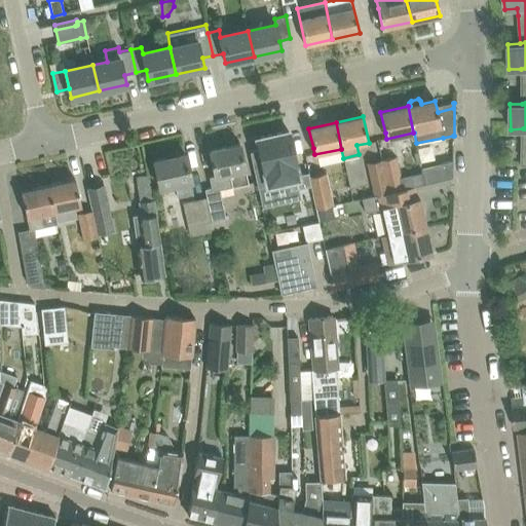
[(299,176),(296,165),(297,165),(290,132),(257,139),(260,150),(251,152),(258,188),(268,185),(268,186),(289,181),(291,191),(299,189),(311,186),(309,177),(309,174),(299,176)]
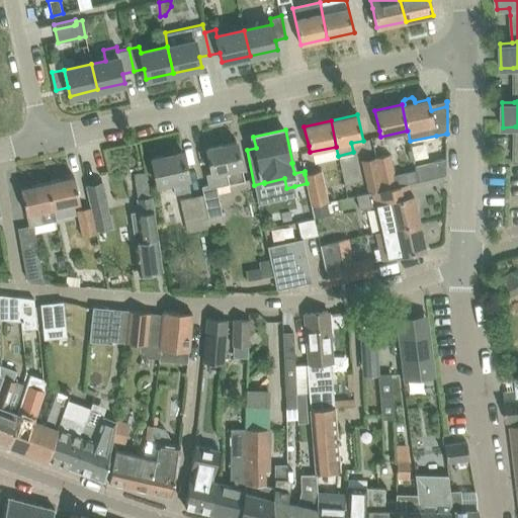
[(201,185),(203,193),(208,217),(210,227),(225,223),(217,186),(229,184),(245,180),(240,161),(236,141),(205,148),(211,174),(206,175),(208,184),(201,185)]
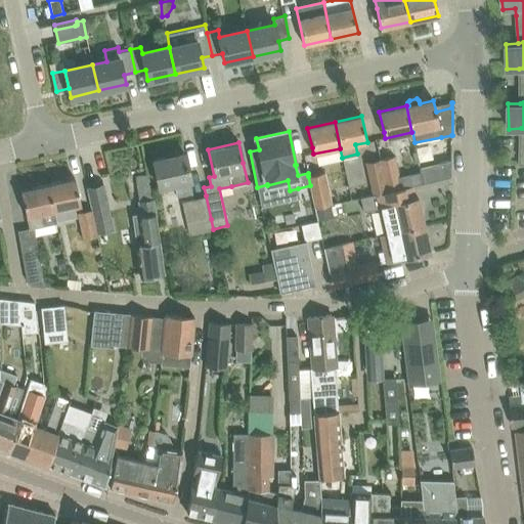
[(154,162),(158,181),(159,187),(174,184),(177,197),(192,193),(189,180),(190,180),(185,155),(154,162)]
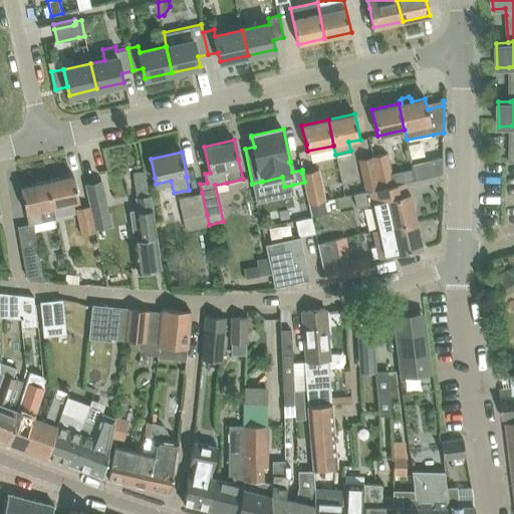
[(387,154),(373,157),(379,187),(394,184),(391,173),(387,154)]
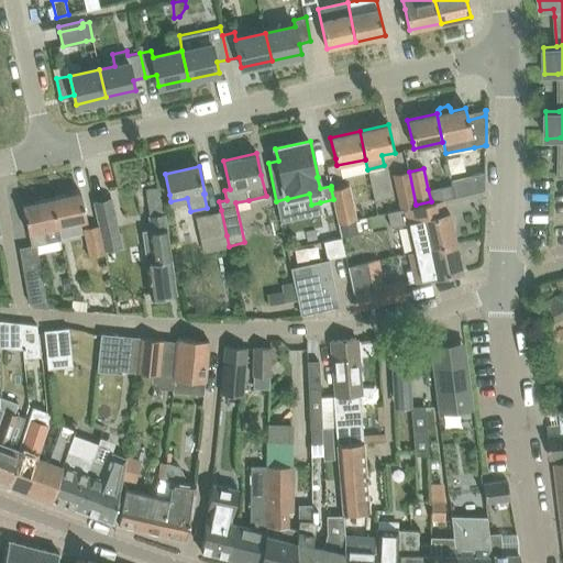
[(409,172),(394,175),(400,208),(416,205),(409,172)]
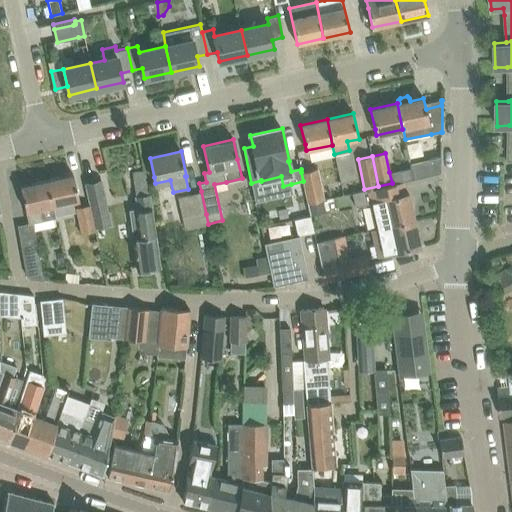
[(440,156),(428,159),(432,175),(440,173),(441,156),(440,156)]
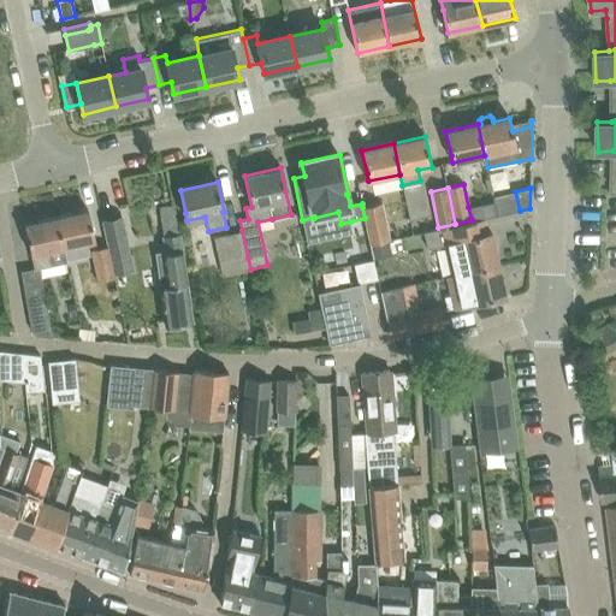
[(362,207),(365,218),(371,243),(390,238),(381,202),(362,207)]
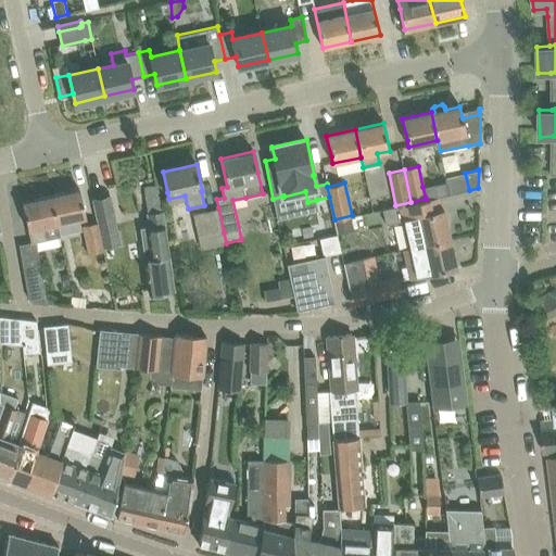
[(433,185),(422,187),(426,199),(426,200),(438,198),(434,185),(433,185)]
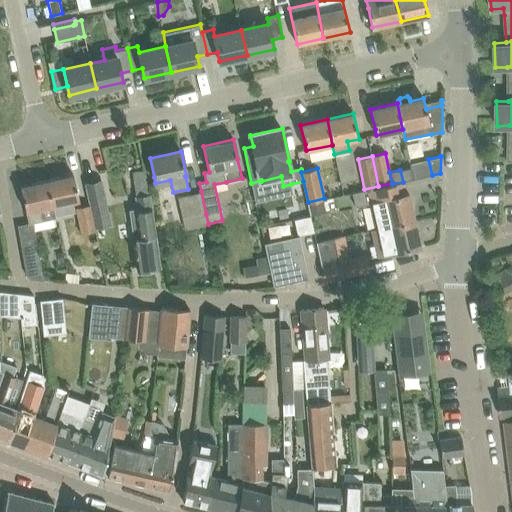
[(146,172),(133,173),(136,196),(149,194),(146,172)]
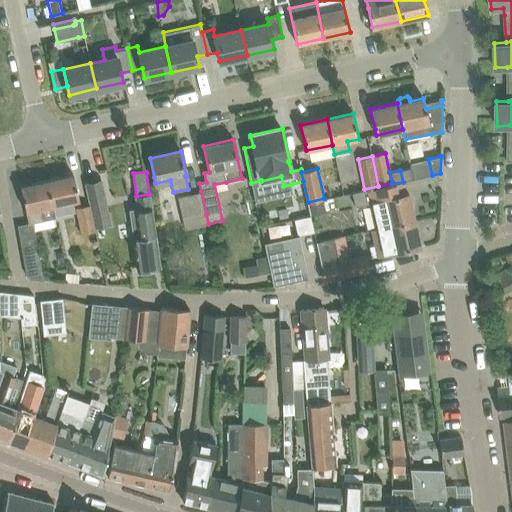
[(73,175),(47,181),(52,206),(79,200),(78,194),(73,175)]
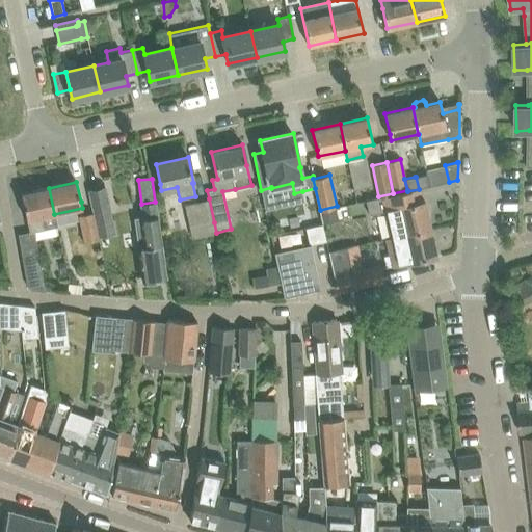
[(53,290),(45,289),(34,230),(57,225),(54,214),(49,188),(21,193),(29,232),(18,234),(27,286),(31,289),(53,292),(53,290)]
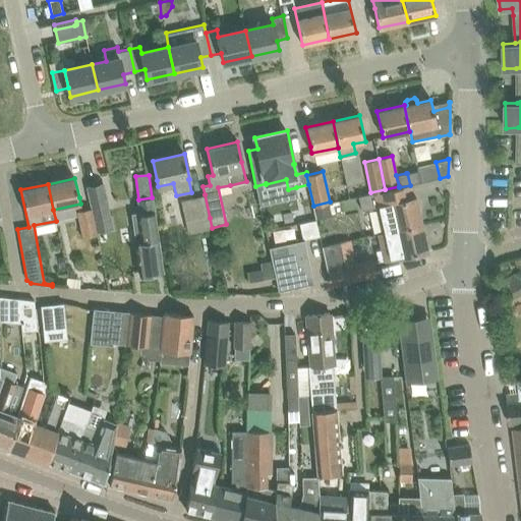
[(94,209),(91,209),(96,231),(112,227),(103,184),(90,187),(94,209)]
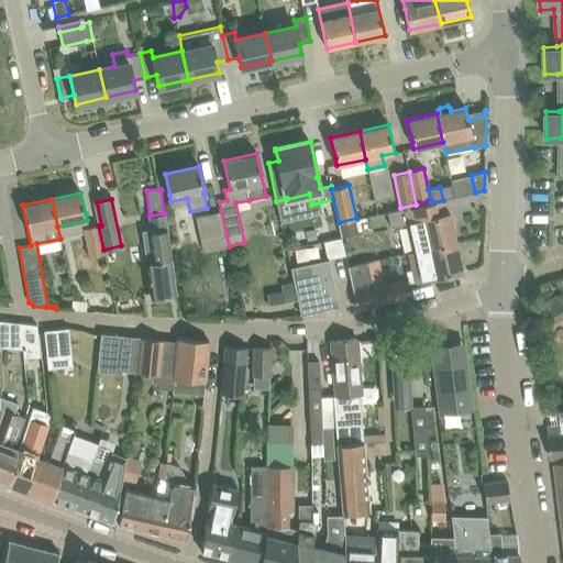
[(408,223),(415,251),(456,242),(450,212),(432,217),(429,205),(443,201),(443,200),(431,202),(387,212),(390,228),(408,223)]
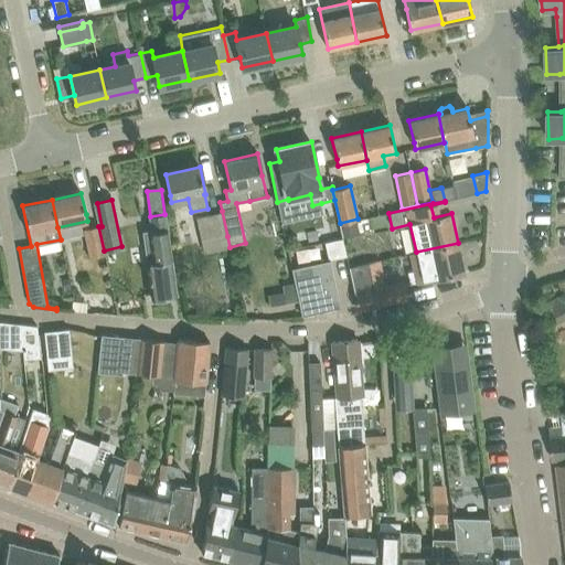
[(222,211),(195,216),(201,242),(227,236),(222,211)]
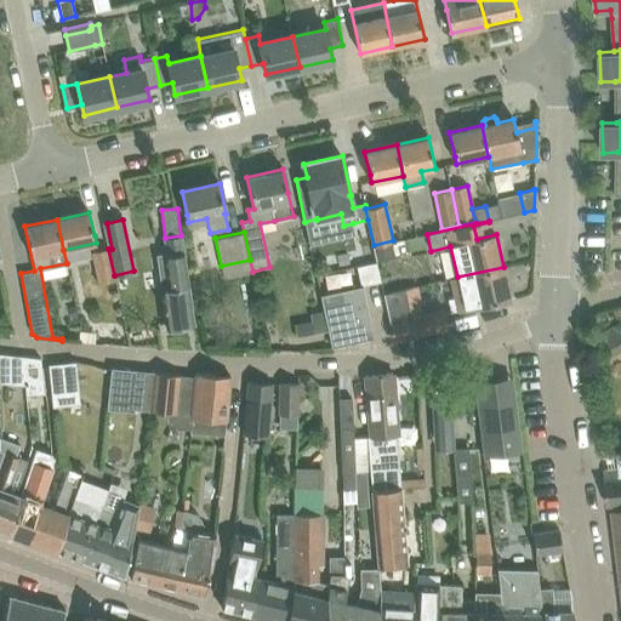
[(169,262),(158,263),(161,289),(163,303),(166,328),(194,324),(191,300),(183,249),(181,235),(165,238),(169,262)]
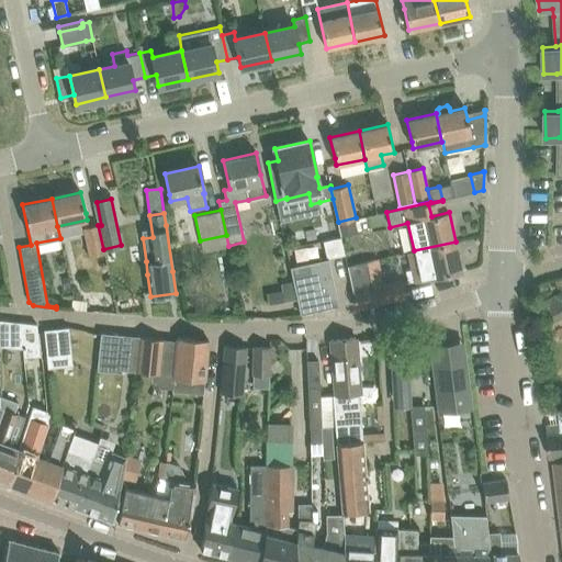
[(351,222),(338,224),(341,237),(355,235),(351,222)]
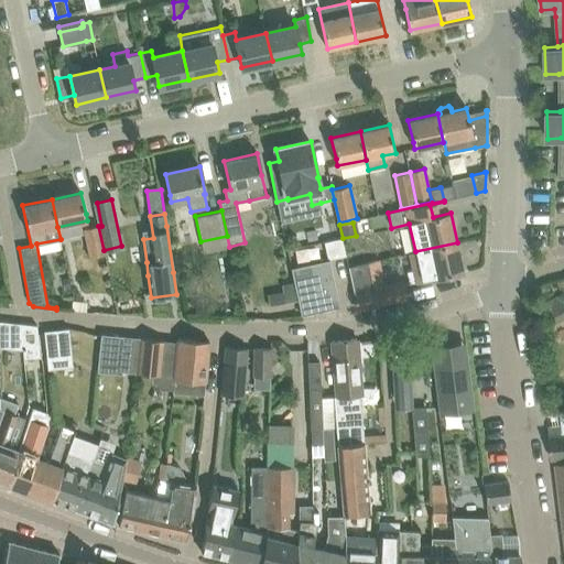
[(98,226),(86,229),(91,257),(104,255),(102,250),(104,250),(98,226)]
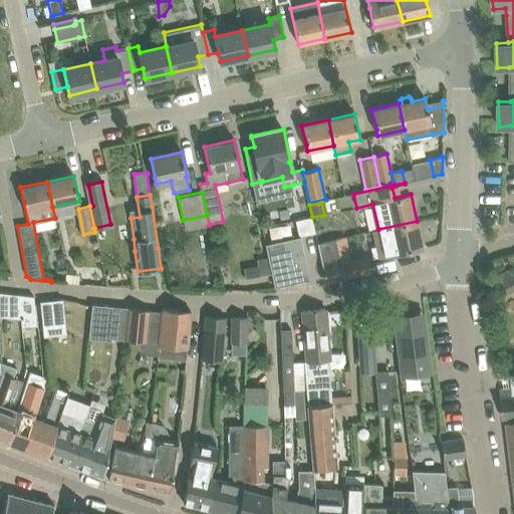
[(373,230),(375,237),(379,257),(422,247),(417,221),(378,229),(373,230)]
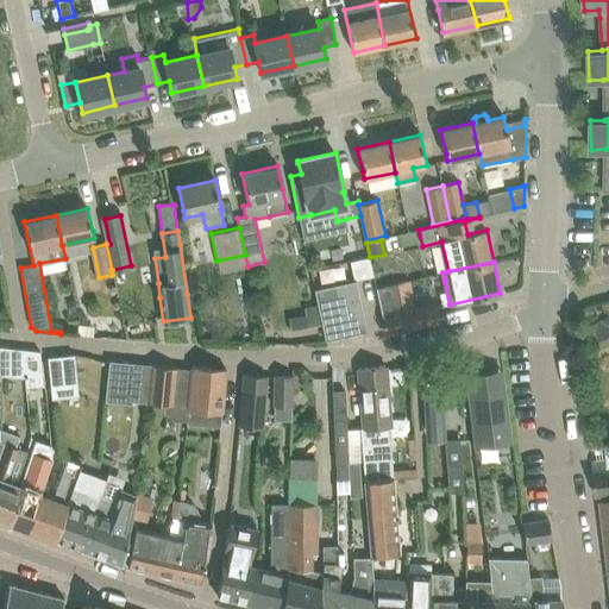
[(332,264),(332,280),(353,278),(353,263),(332,264)]
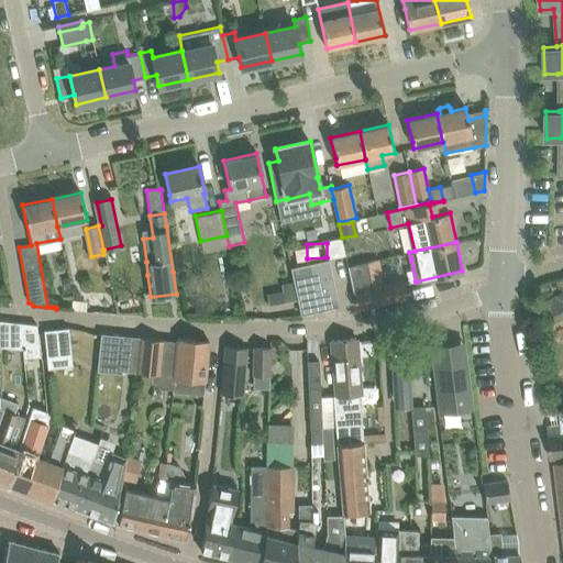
[(298,300),(300,315),(339,306),(329,258),(290,267),(294,282),(298,300)]
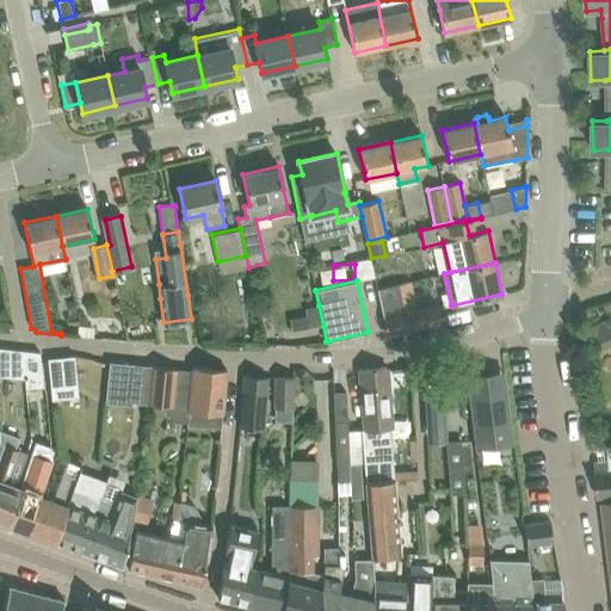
[(384,318),(388,335),(439,323),(436,306),(417,310),(409,281),(397,284),(376,289),(384,318)]
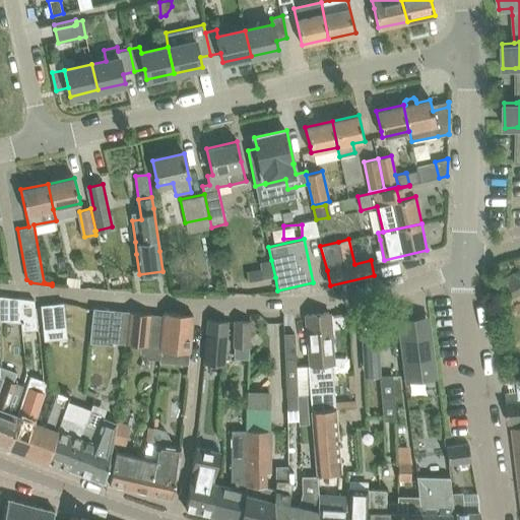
[(271,260),(259,262),(260,268),(262,279),(275,277),(271,260)]
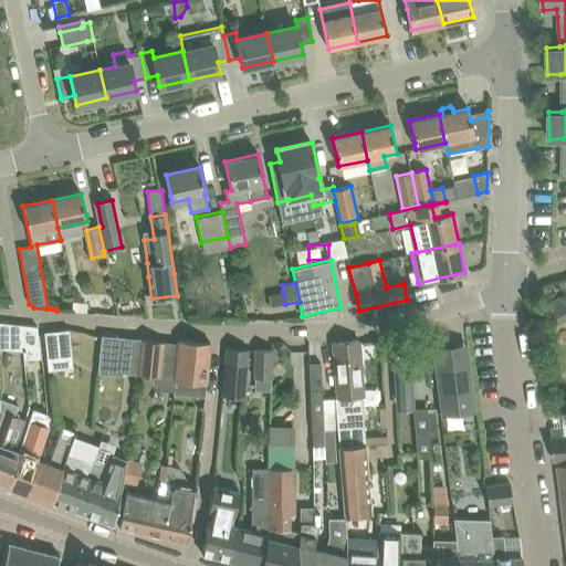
[(73,302),(73,312),(87,312),(87,303),(73,302)]
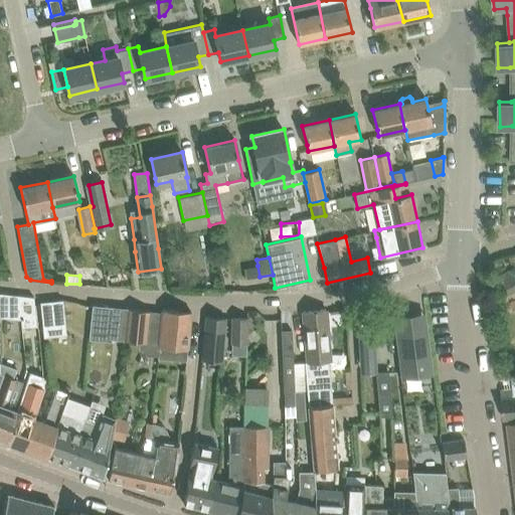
[(0,293),(0,317),(21,319),(18,296),(0,293)]
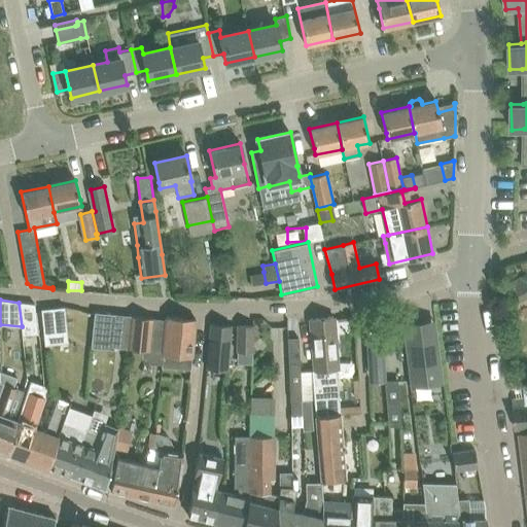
[(35,304),(19,303),(22,326),(22,327),(23,335),(38,334),(35,304)]
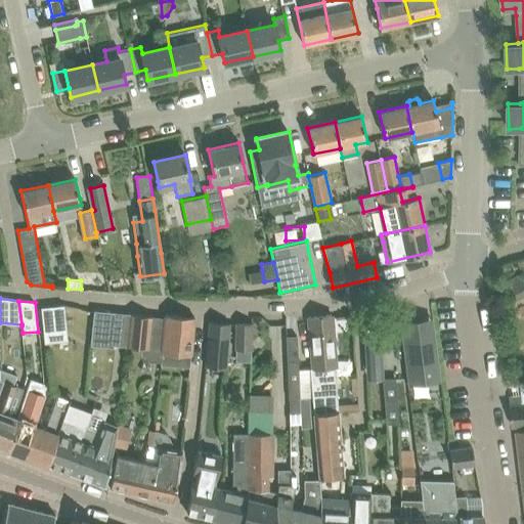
[(41,307),(43,328),(44,343),(53,342),(53,341),(68,340),(63,305),(41,307)]
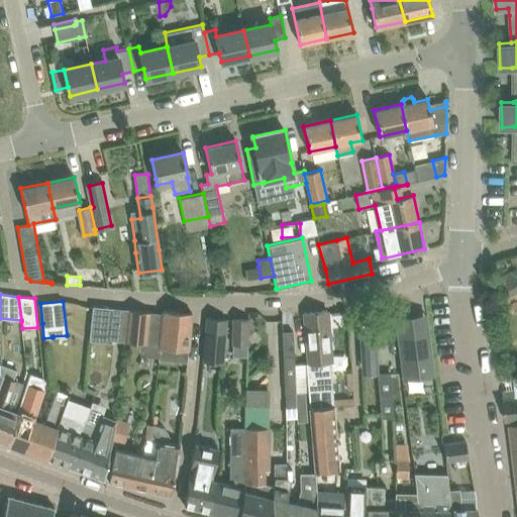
[(93,306),(89,339),(111,342),(111,339),(123,340),(127,310),(93,306)]
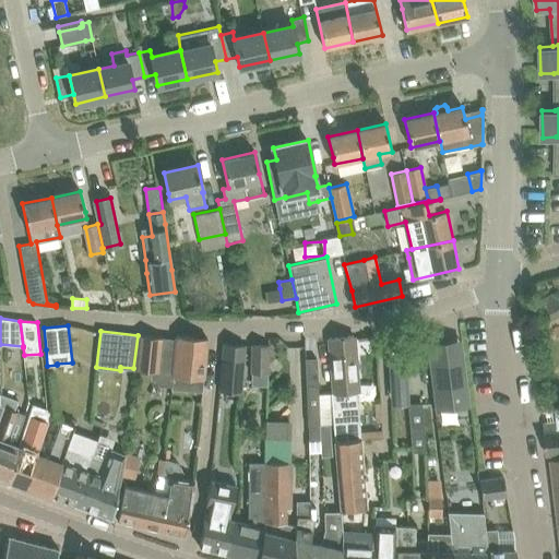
[(138,335),(133,368),(152,370),(151,378),(158,385),(171,387),(173,376),(176,339),(138,335)]
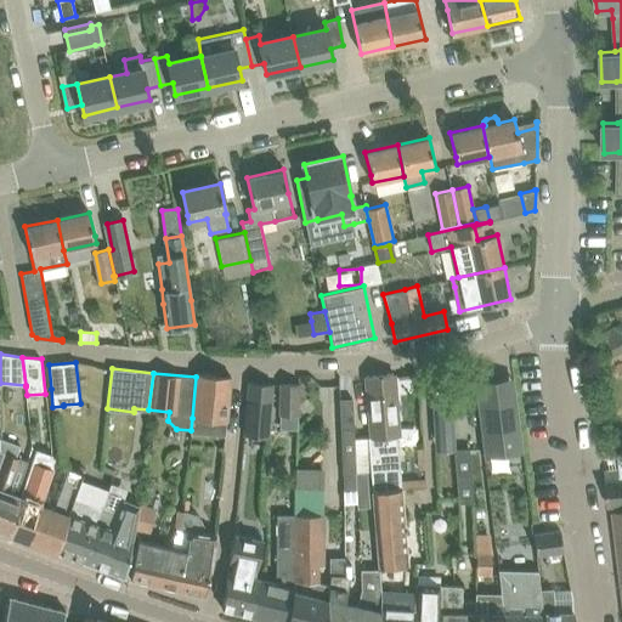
[(196,373),(196,377),(192,418),(226,422),(231,377),(196,373)]
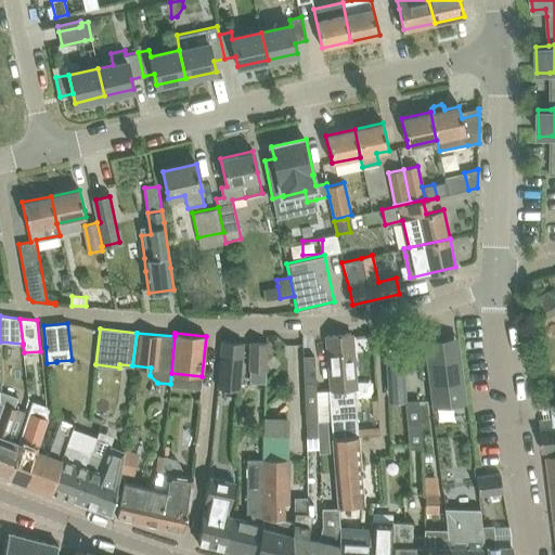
[(326,336),(330,358),(333,389),(327,390),(332,439),(358,436),(359,422),(356,388),(357,388),(351,334),(326,336)]
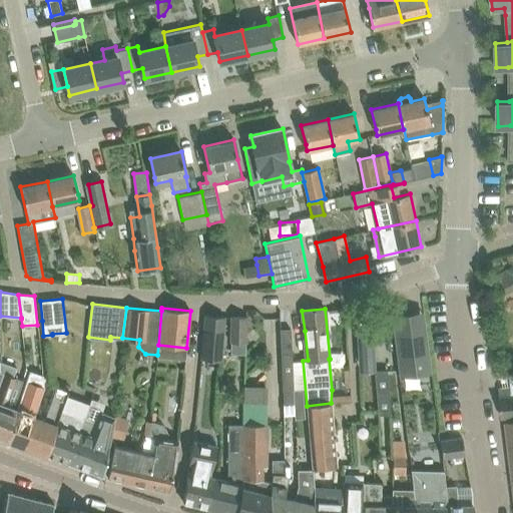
[(204,315),(201,359),(221,361),(225,317),(204,315)]
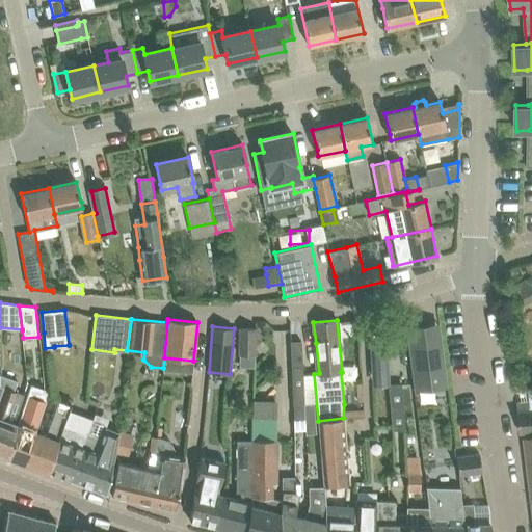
[(240,328),(239,354),(255,354),(256,328),(240,328)]
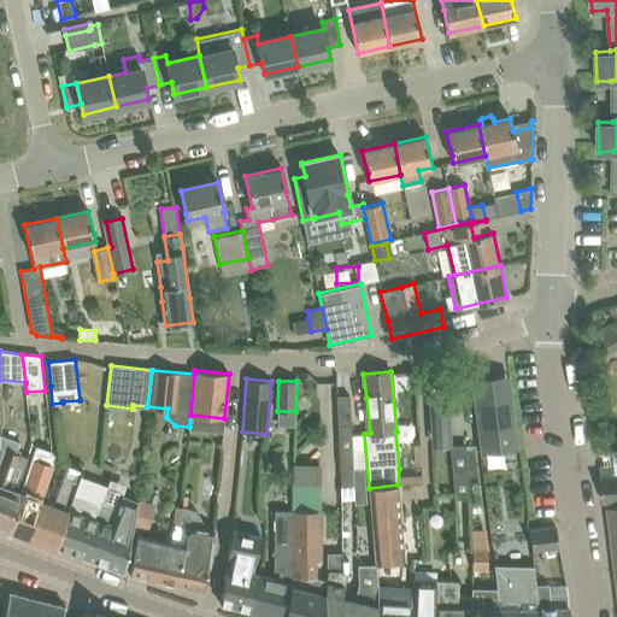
[(338,395),(339,424),(352,424),(351,395),(338,395)]
